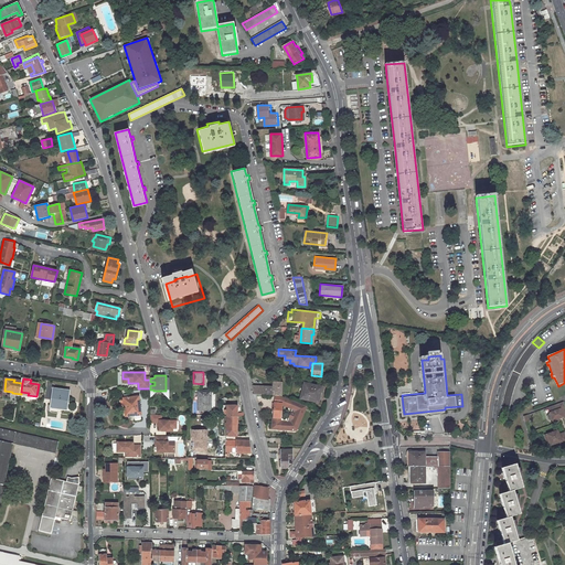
[(273,394),(280,395),(281,382),(274,381),(274,386),(253,385),(253,393),(257,393),(273,393),(273,394)]
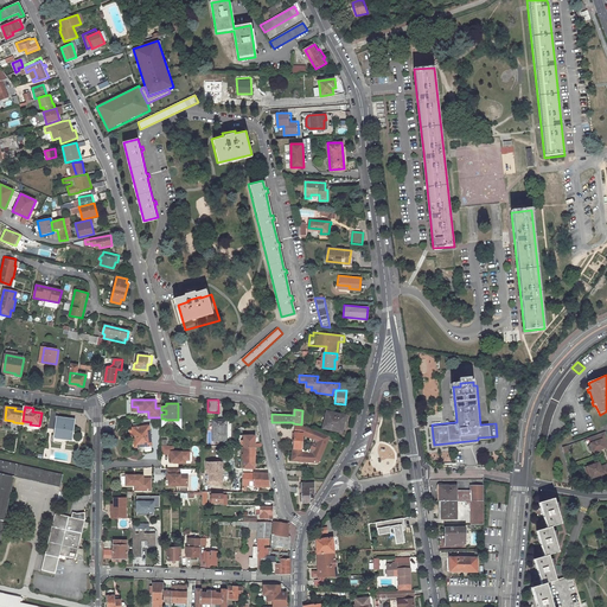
[(344,425),(346,416),(328,411),(325,428),(340,430),(342,423),(344,425)]
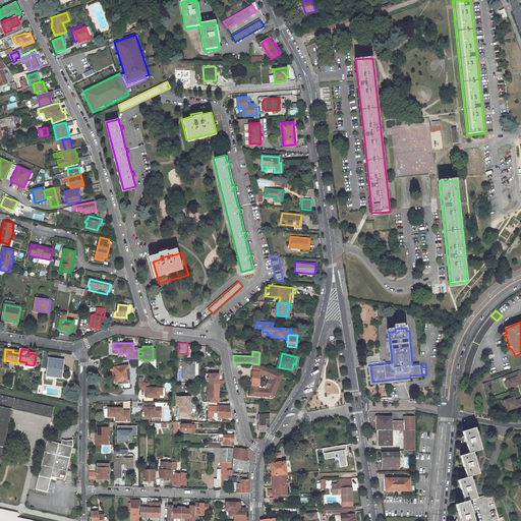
[(61,375),(63,360),(49,358),(47,373),(61,375)]
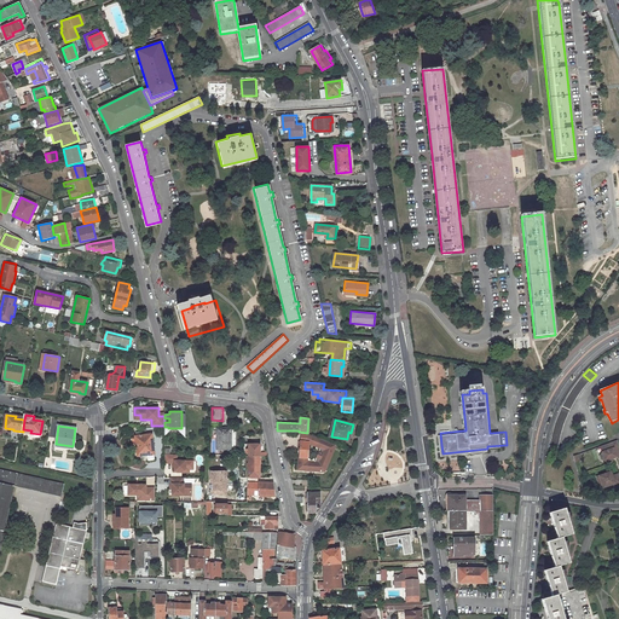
[(231,447),(231,428),(218,428),(218,447),(231,447)]
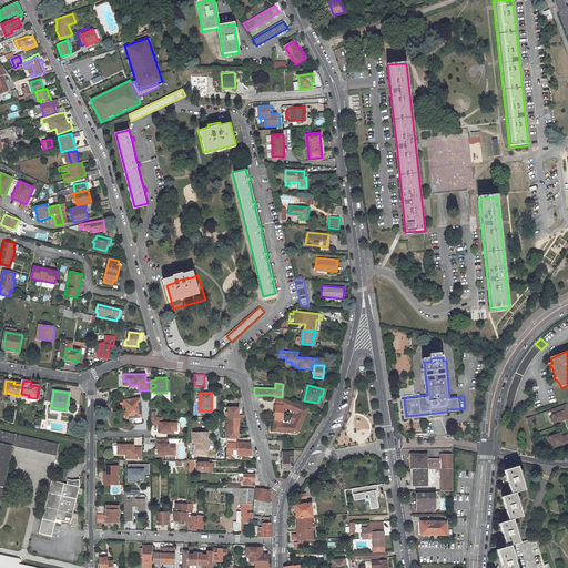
[(125,409),(128,409),(129,418),(134,417),(141,417),(140,398),(130,399),(130,396),(125,396),(125,399),(124,399),(125,409)]
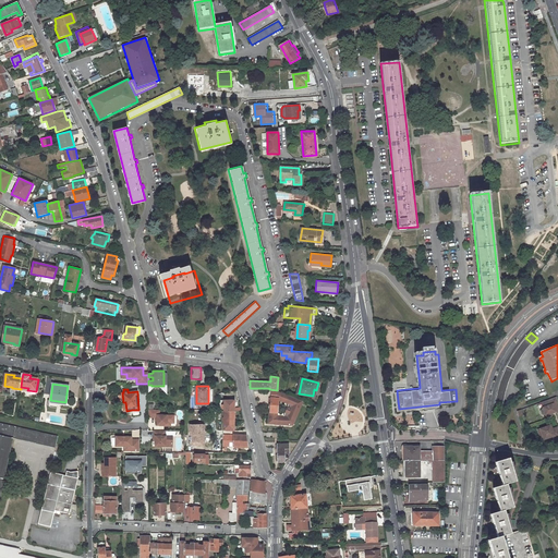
[(269,411),(268,423),(290,424),(294,423),(303,401),(286,393),(282,401),(289,403),(284,416),(277,415),(277,412),(278,398),(270,398),(269,398),(268,403),(268,409),(270,409),(269,411)]
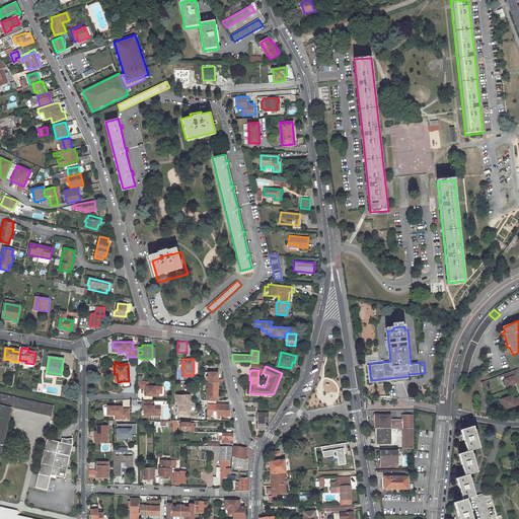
[(506,389),(515,386),(518,384),(518,378),(516,371),(515,372),(501,377),(503,382),(501,384),(502,388),(506,389)]
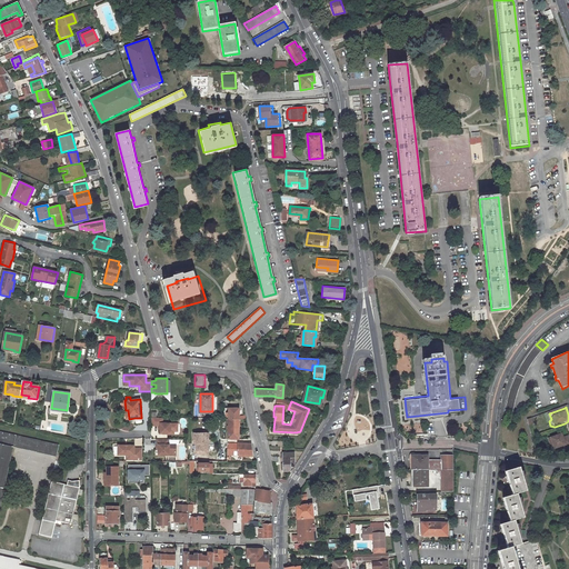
[(239,408),(228,408),(228,418),(239,418),(239,408)]
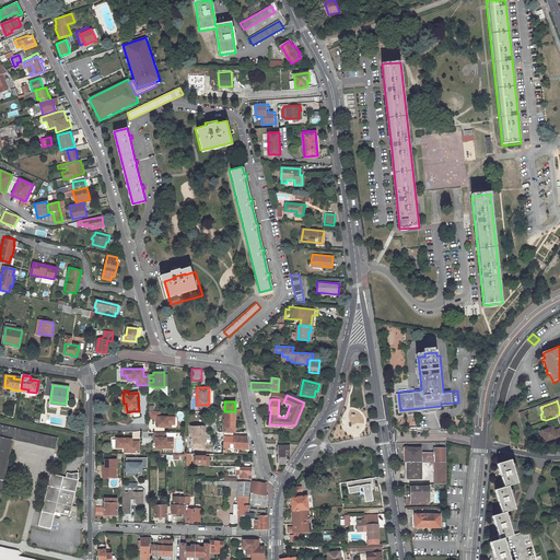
[(149,411),(149,419),(156,419),(158,419),(158,427),(165,427),(167,423),(172,423),(175,423),(175,417),(160,417),(160,411),(154,411),(149,411)]
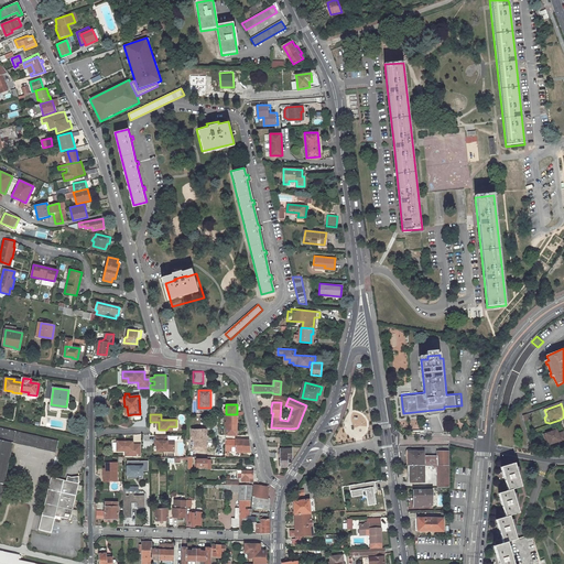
[(226,434),(237,434),(237,414),(226,414),(226,434)]
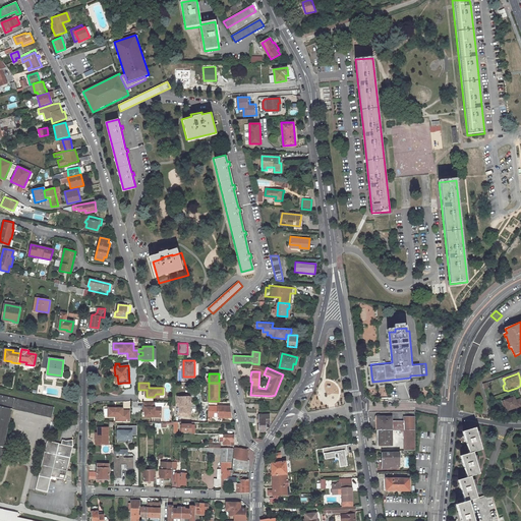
[(0,462),(13,410),(15,399),(0,395),(0,462)]
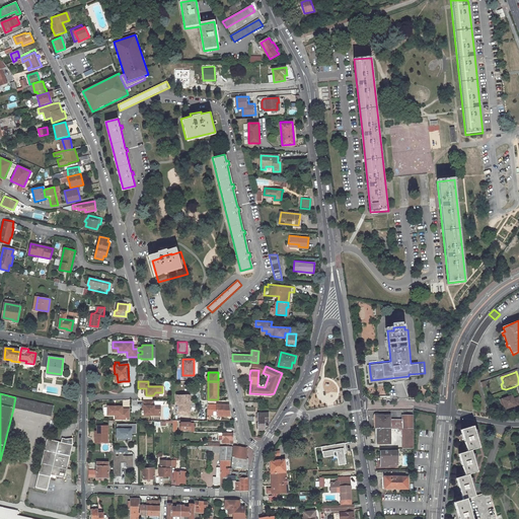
[(191,400),(191,394),(177,394),(177,404),(179,404),(179,411),(186,411),(186,414),(186,415),(191,415),(191,405),(190,405),(190,403),(191,403),(192,403),(193,402),(192,401),(191,400)]
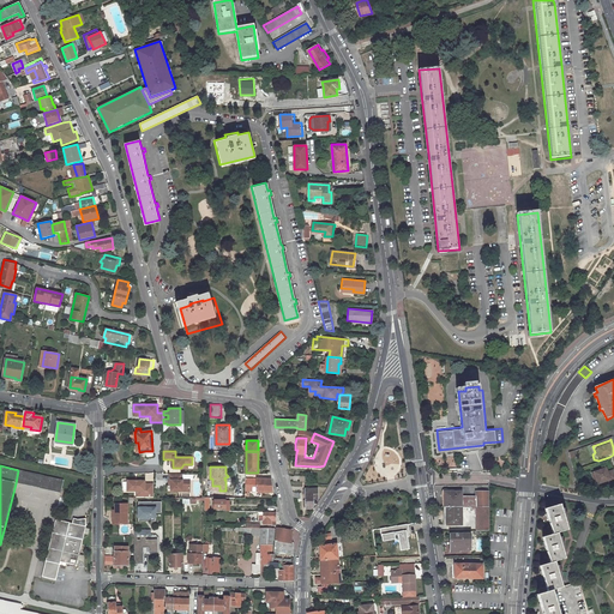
[(596,474),(600,485),(607,482),(611,481),(612,482),(613,481),(613,471),(609,474),(607,469),(596,474)]
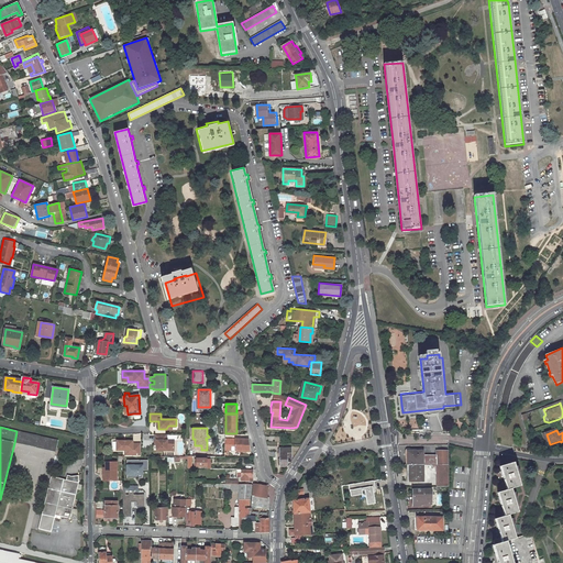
[(56,453),(59,441),(17,431),(14,443),(56,453)]
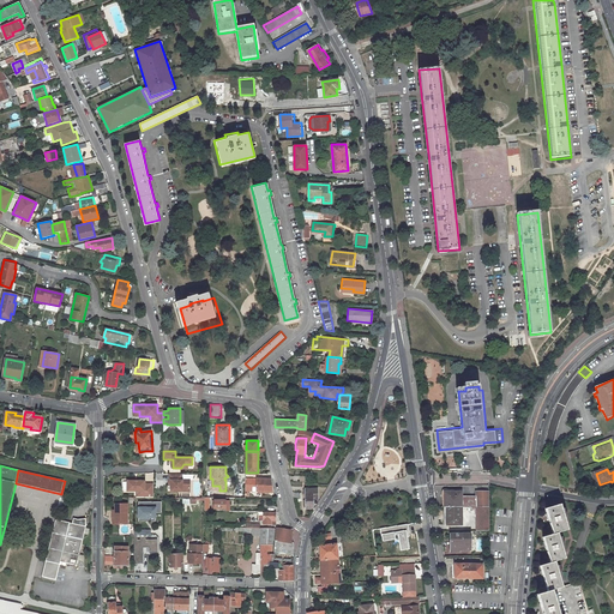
[(182,480),(182,474),(170,474),(169,480),(172,480),(172,485),(172,491),(184,491),(184,488),(191,488),(191,480),(182,480)]
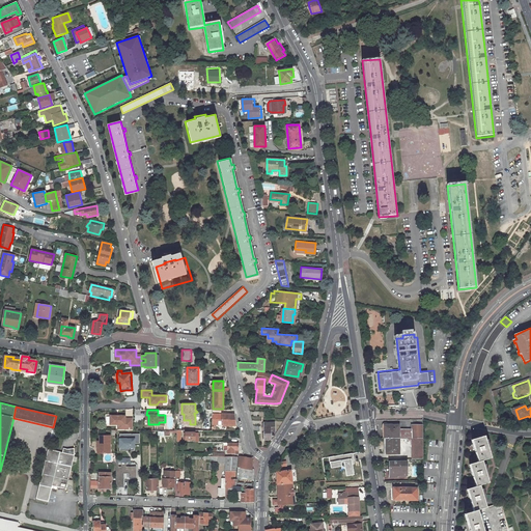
[(219,415),(214,415),(214,424),(236,424),(234,414),(220,413),(219,415)]
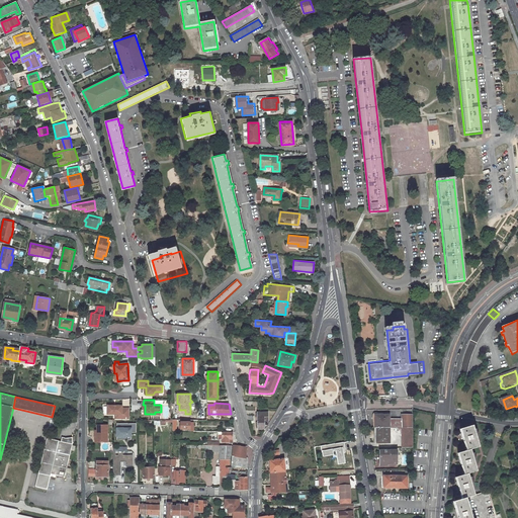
[(119,416),(119,419),(131,419),(131,408),(122,408),(122,406),(108,406),(108,414),(115,414),(117,414),(119,416)]
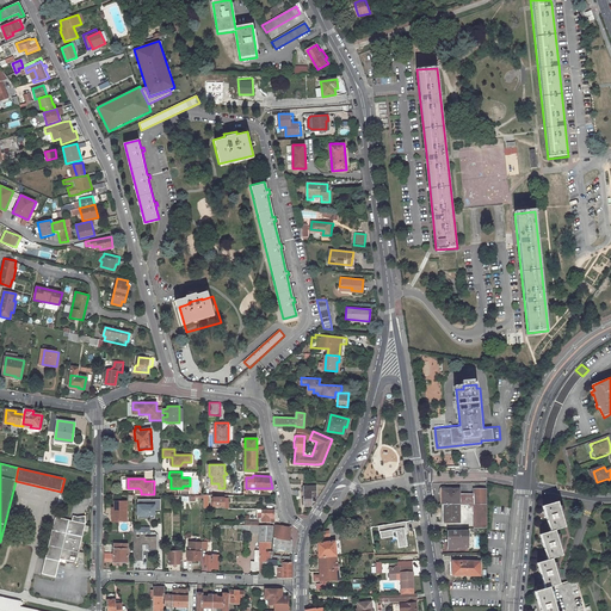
[(303,489),(312,489),(313,494),(316,494),(316,485),(303,485),(303,489)]
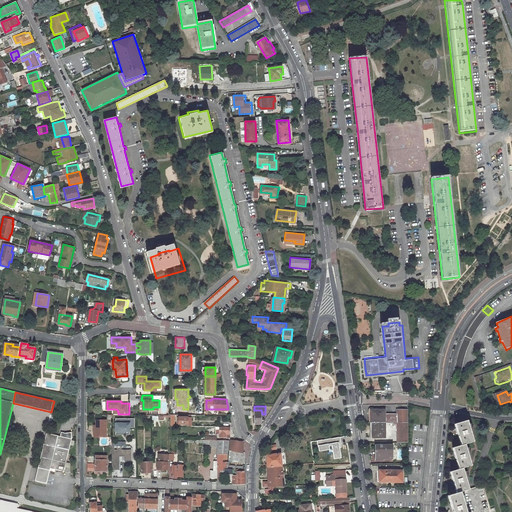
[(407,409),(397,409),(397,414),(385,413),(385,410),(372,410),(371,422),(373,422),(404,423),(408,422),(407,409)]
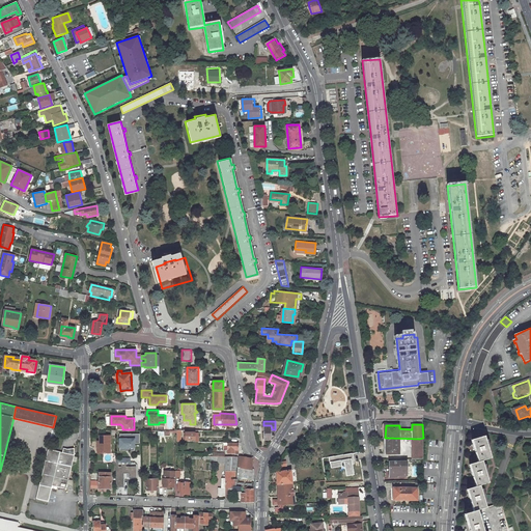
[(195,431),(186,431),(186,439),(195,439),(195,441),(198,441),(198,435),(195,435),(195,431)]
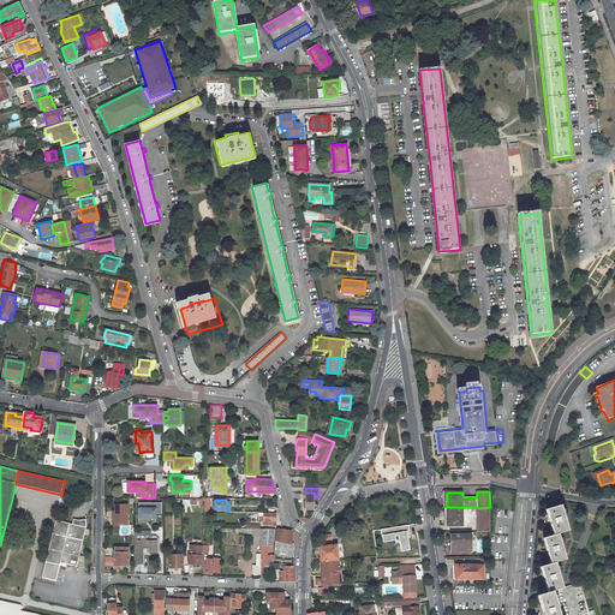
[(138,502),(138,507),(156,507),(156,513),(162,513),(162,502),(138,502)]
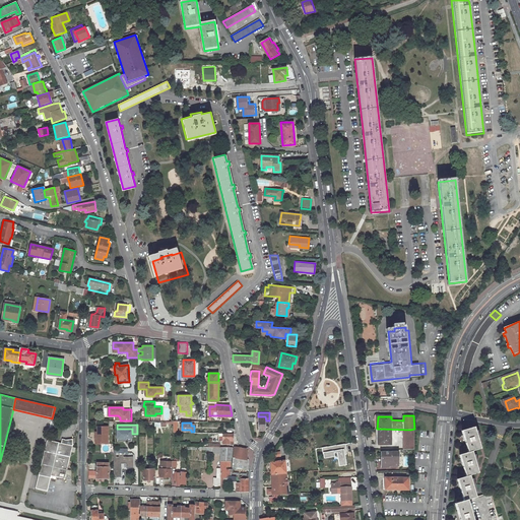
[(108,443),(108,426),(98,426),(98,431),(98,443),(108,443)]
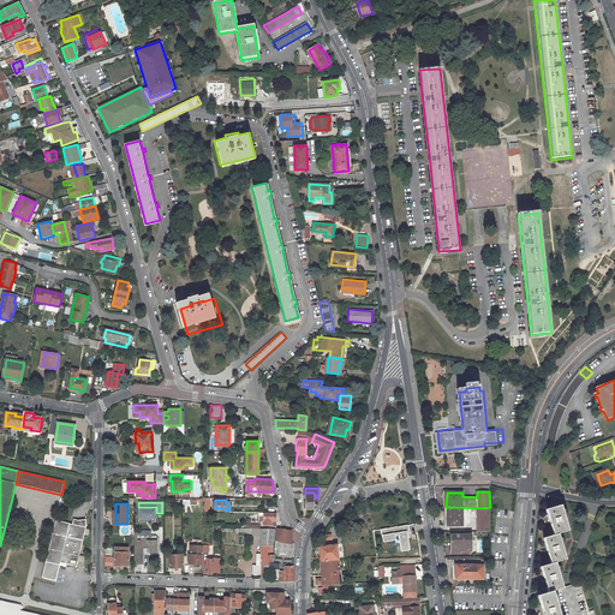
[(590,614),(580,583),(563,587),(556,562),(566,559),(559,533),(569,530),(562,505),(547,509),(554,535),(544,538),(551,563),(542,567),(548,587),(539,590),(541,595),(538,595),(544,614),(590,614)]
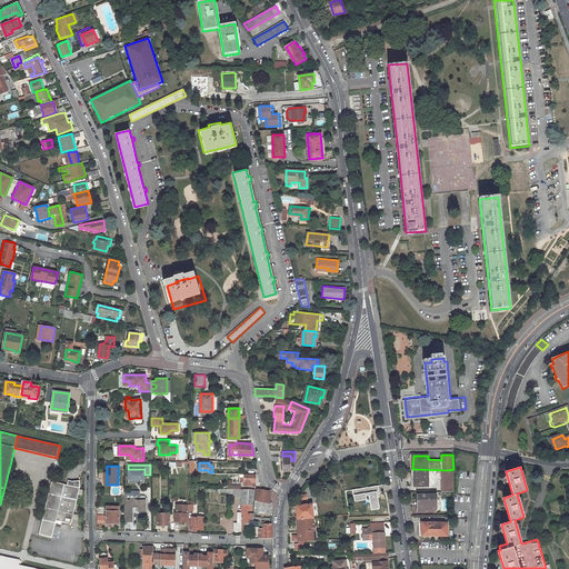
[(145,469),(128,469),(128,483),(145,483),(145,475),(145,469)]
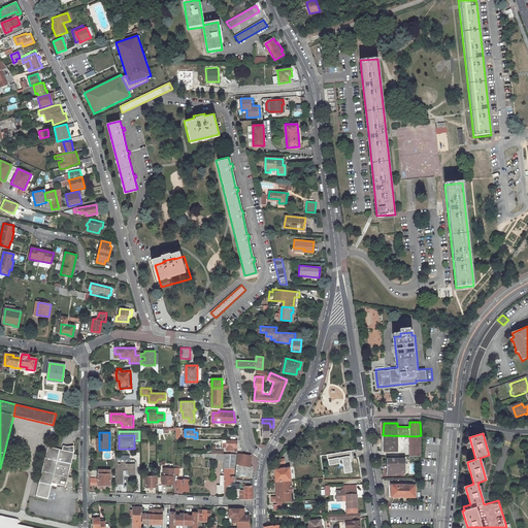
[(385,451),(398,451),(397,435),(385,435),(385,451)]
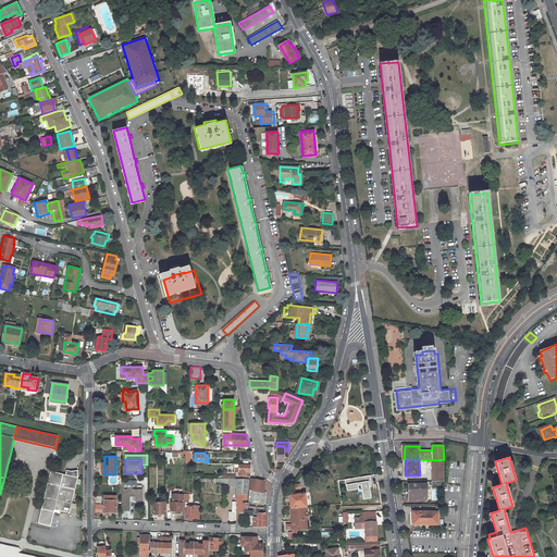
[(432,460),(432,481),(444,481),(444,459),(440,460),(432,460)]
